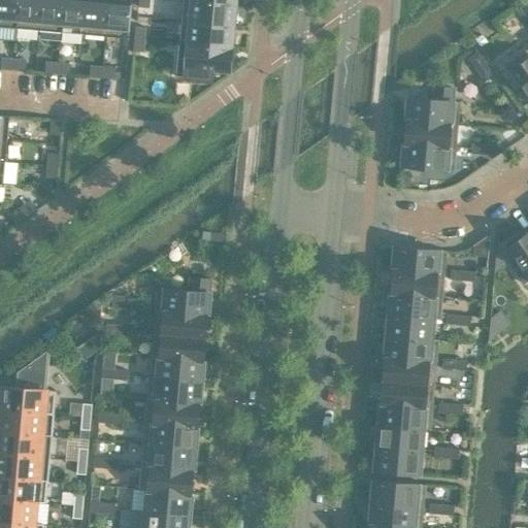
[(0,0),(0,26),(17,28),(19,0),(0,0)]
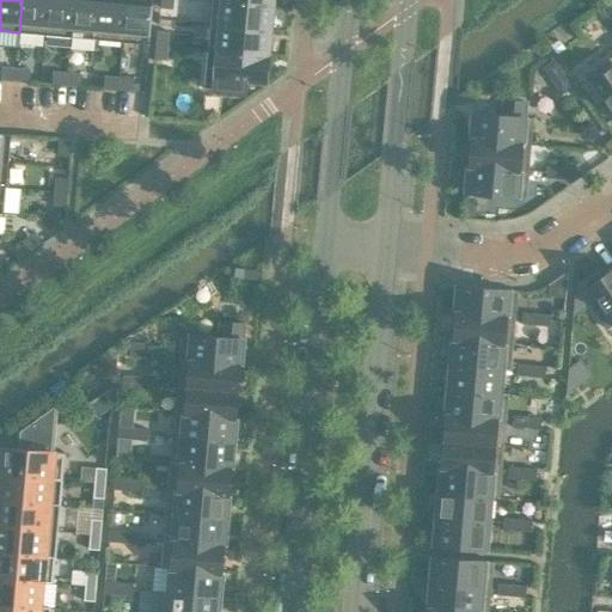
[(22,0),(19,32),(44,35),(47,0),(22,0)]
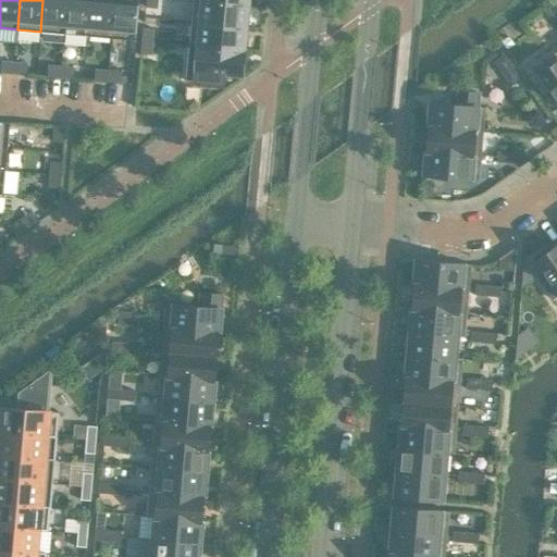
[(42,0),(40,32),(64,34),(66,0),(42,0)]
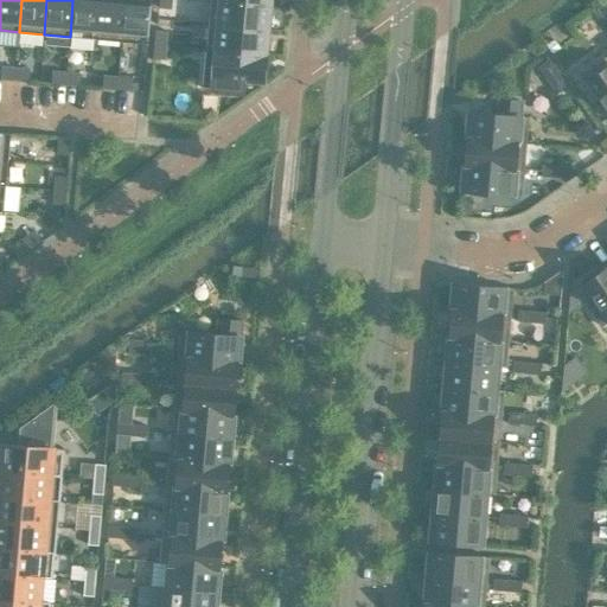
[(72,0),(70,37),(95,39),(98,0),(72,0)]
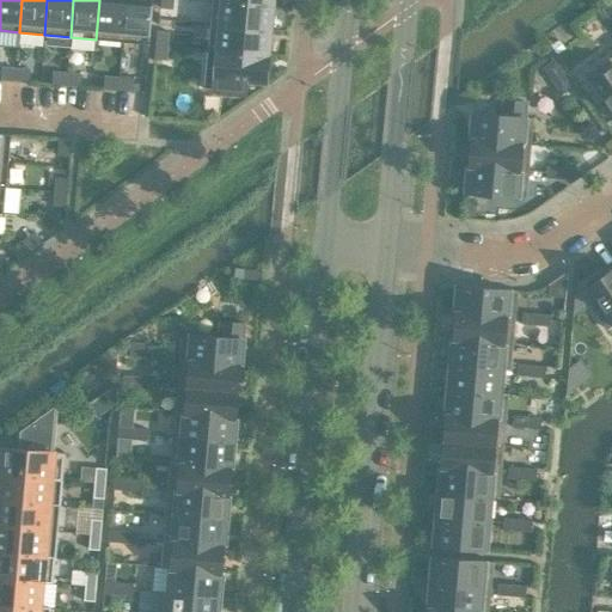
[(99,0),(96,40),(122,42),(124,0),(99,0)]
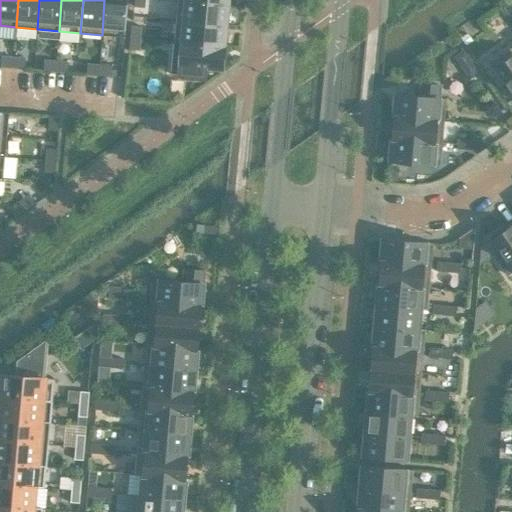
[(104,0),(102,35),(124,37),(127,0),(104,0)]
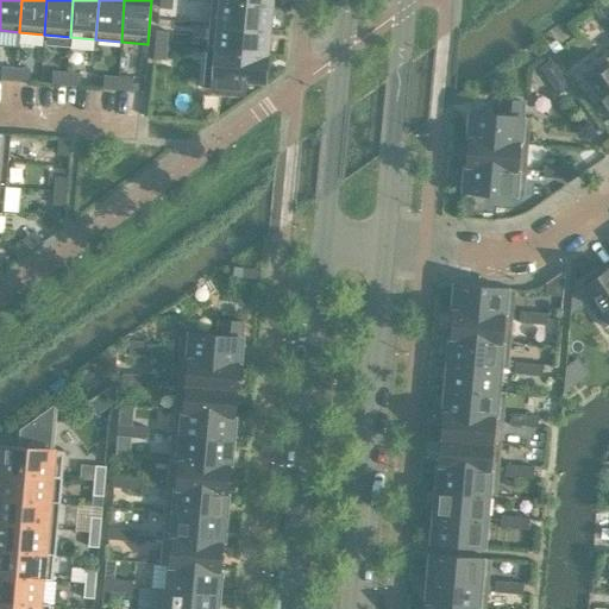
[(234,0),(211,0),(209,24),(269,29),(271,4),(234,0)]
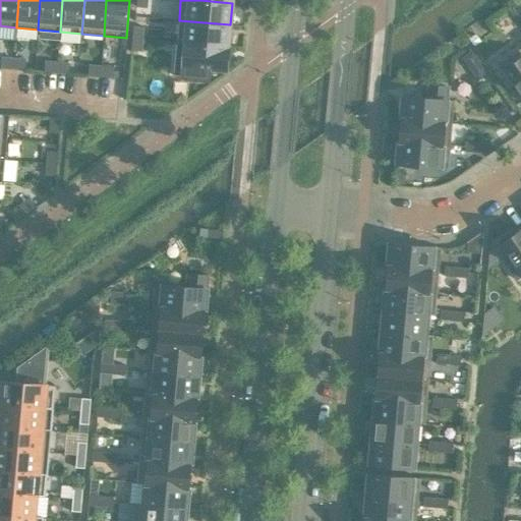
[(179,20),(177,42),(228,47),(230,24),(179,20)]
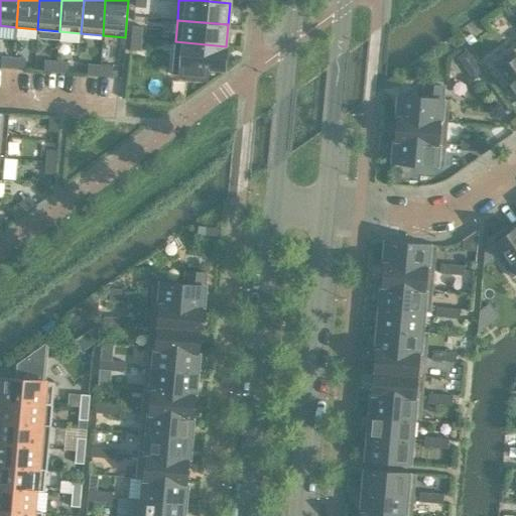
[(141,38),(142,26),(132,25),(131,37),(141,38)]
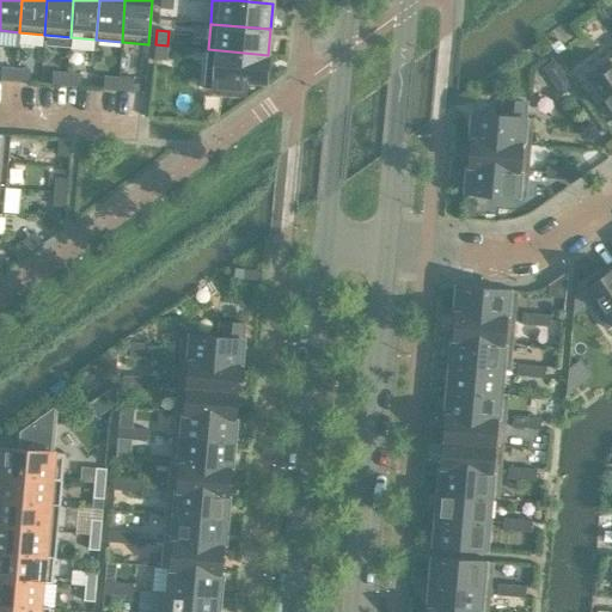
[(564,48),(558,41),(551,46),(556,54),(564,48)]
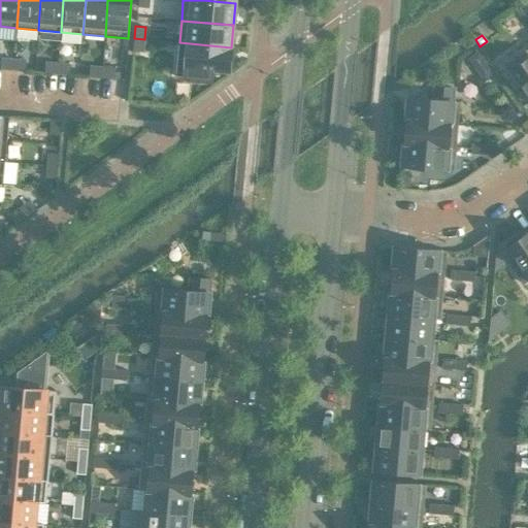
[(143,52),(144,39),(134,38),(133,51),(143,52)]
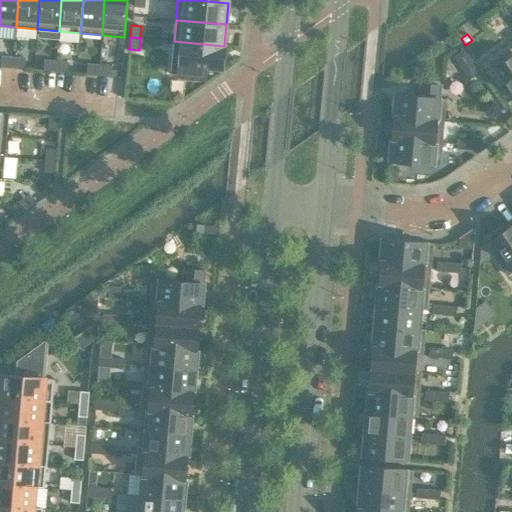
[(174,41),(171,74),(203,77),(204,67),(222,68),(224,46),(174,41)]
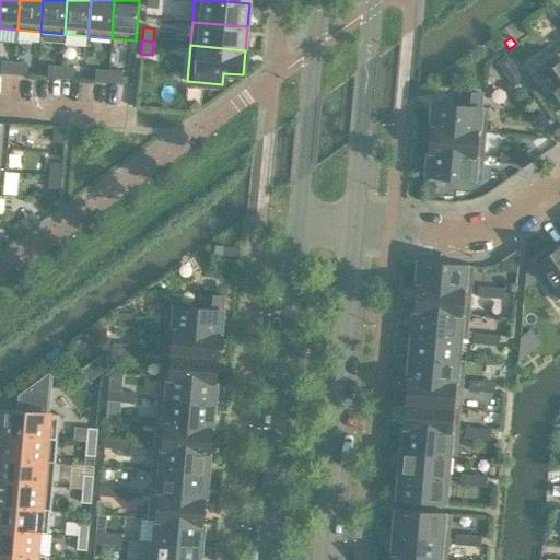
[(559,50),(536,68),(559,101),(559,50)]
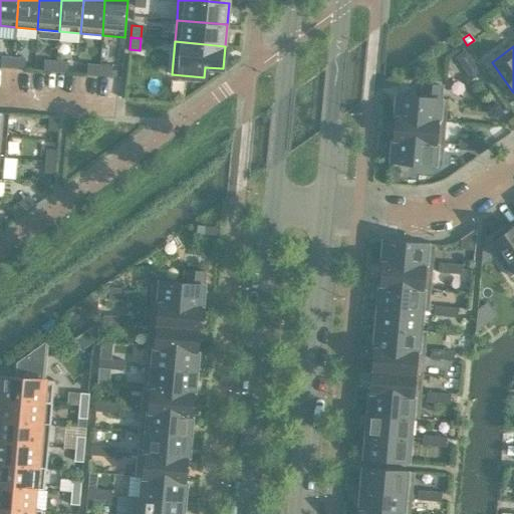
[(456,57),(470,78),(480,71),(465,50),(456,57)]
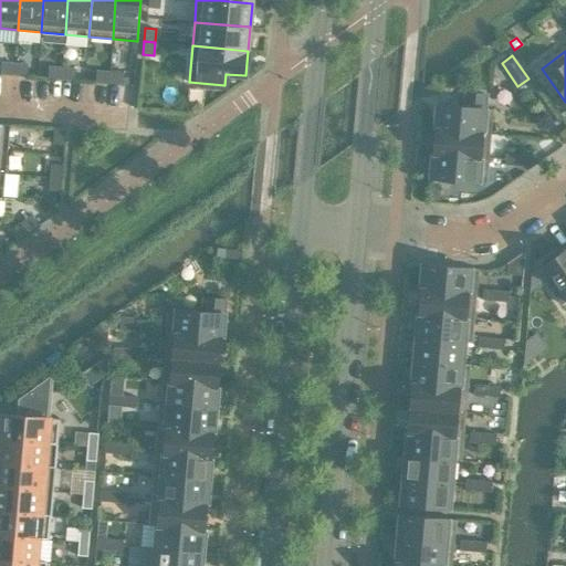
[(13,74),(14,63),(1,62),(0,73),(13,74)]
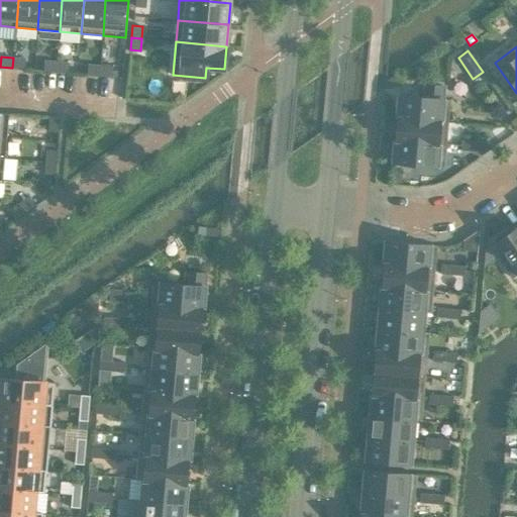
[(24,69),(25,59),(13,58),(12,68),(24,69)]
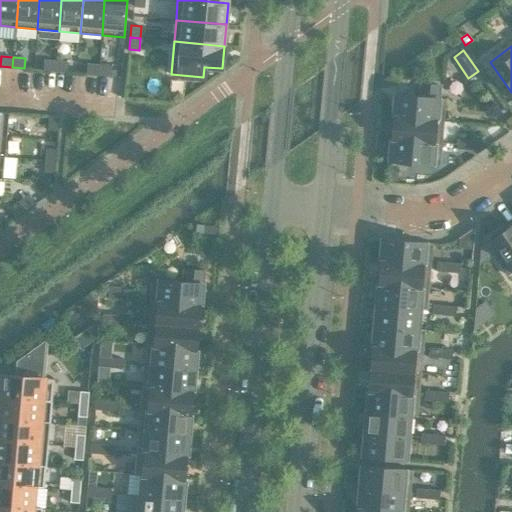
[(55,71),(56,61),(44,60),(43,70),(55,71)]
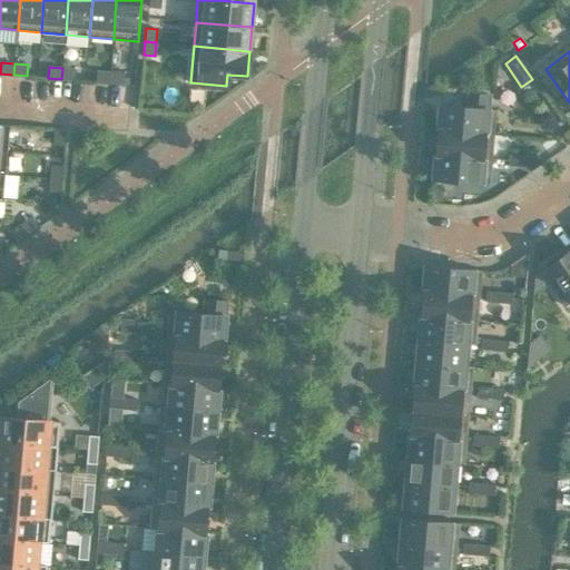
[(75,80),(76,69),(62,68),(61,79),(75,80)]
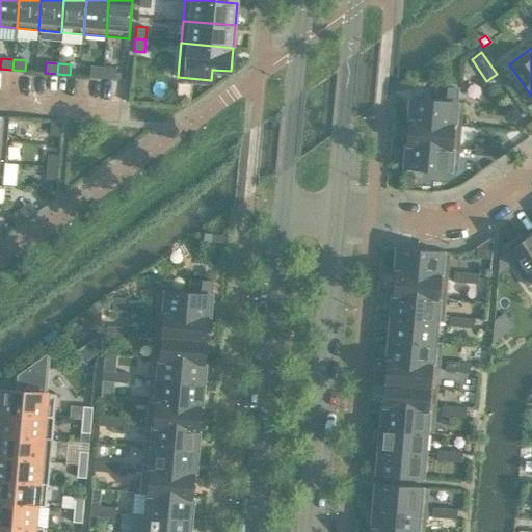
[(102,78),(103,68),(90,67),(89,77),(102,78)]
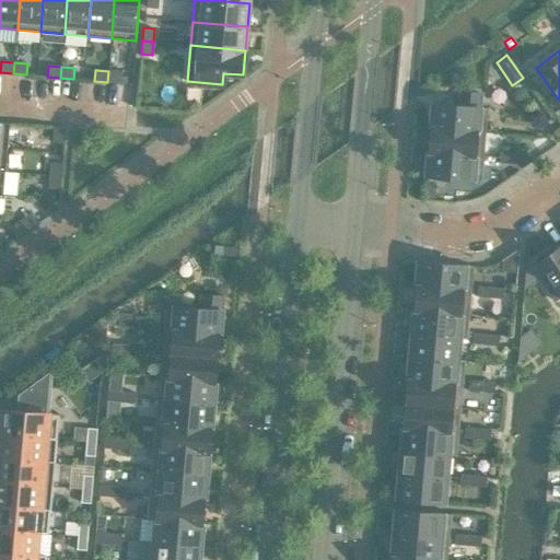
[(120,83),(121,72),(108,71),(107,82),(120,83)]
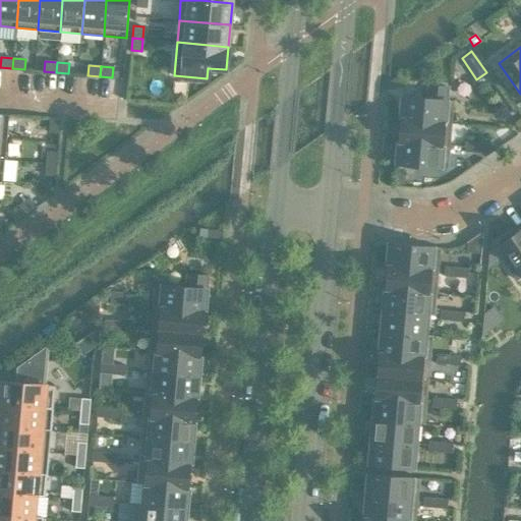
[(452,122),(454,100),(446,100),(447,87),(428,85),(427,98),(403,96),(401,118),(452,122)]
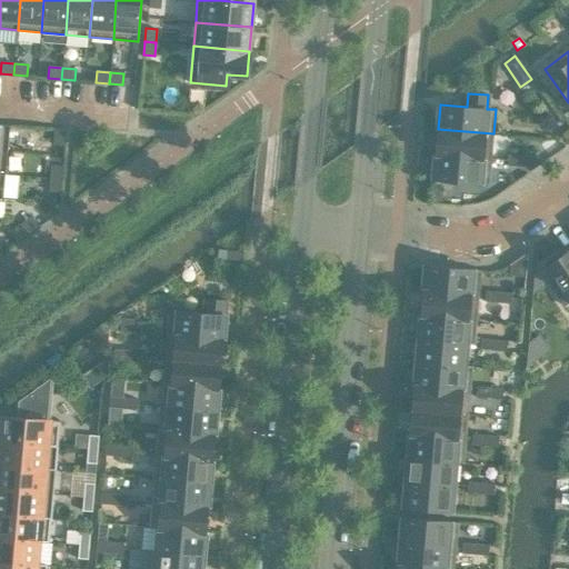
[(0,149),(8,150),(10,125),(0,123),(0,149)]
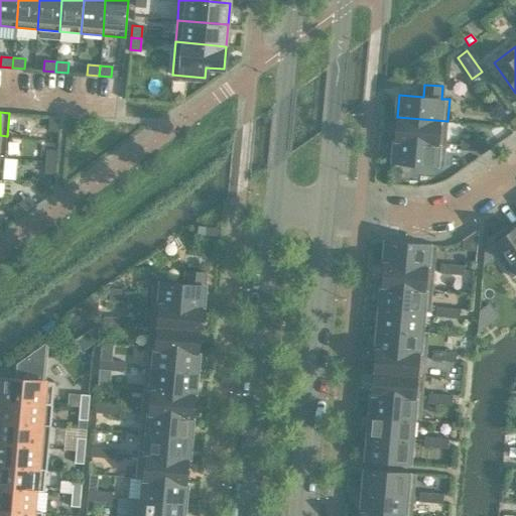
[(445,143),(447,121),(397,117),(395,138),(445,143)]
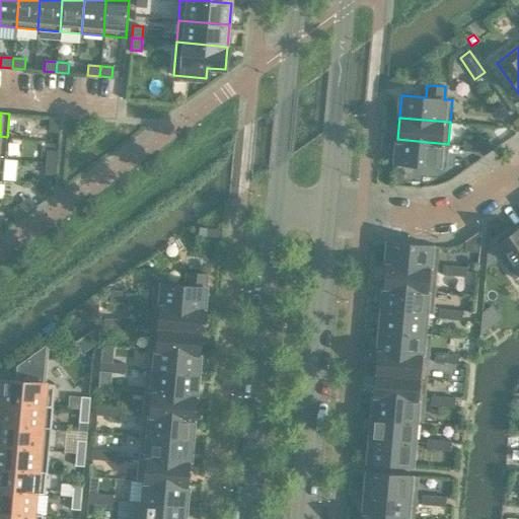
[(59,132),(60,120),(50,119),(49,131),(59,132)]
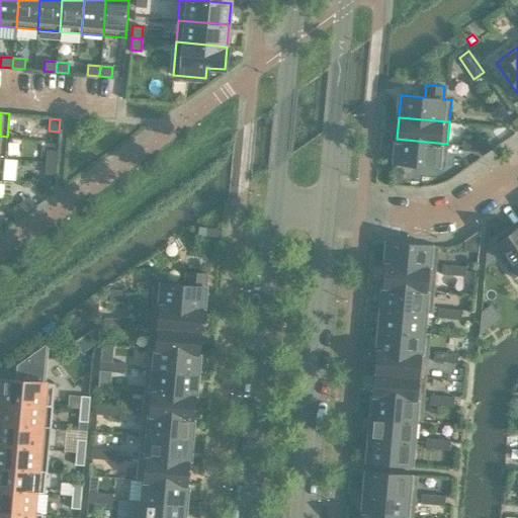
[(445,167),(447,144),(397,139),(395,162),(445,167)]
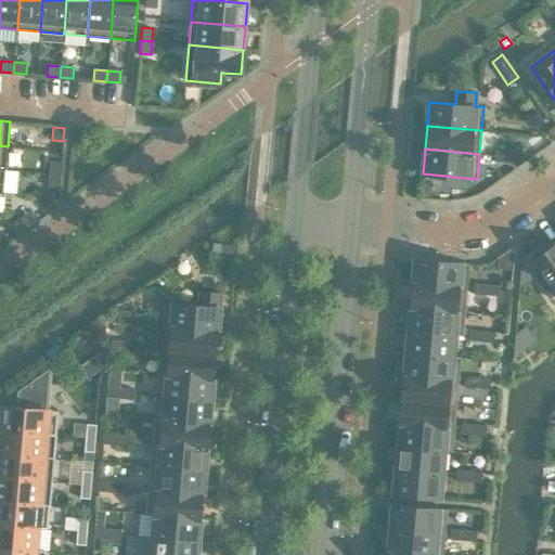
[(495,156),(495,162),(508,163),(508,152),(495,151),(495,156)]
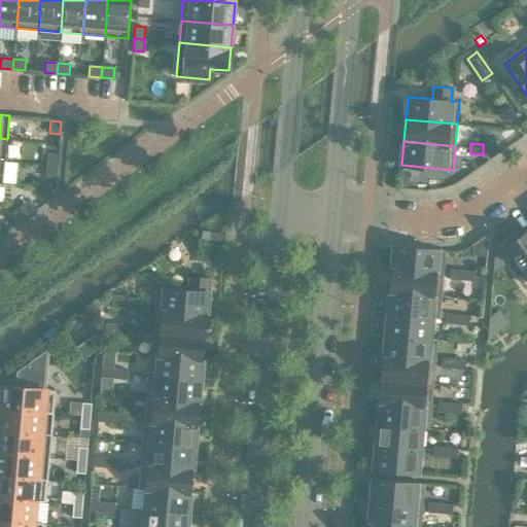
[(483,144),(483,154),(494,155),(495,150),(495,145),(483,144)]
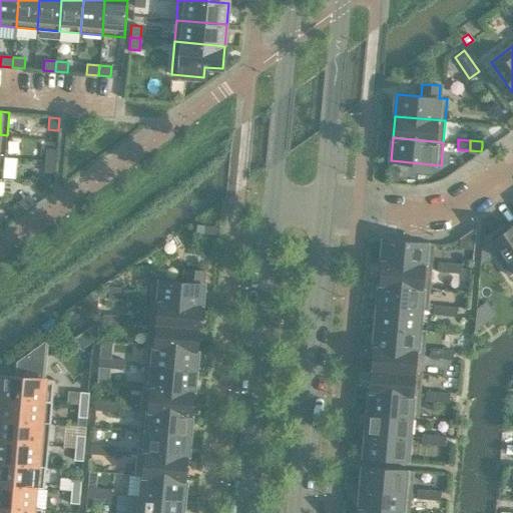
[(55,161),(57,149),(47,148),(45,160),(55,161)]
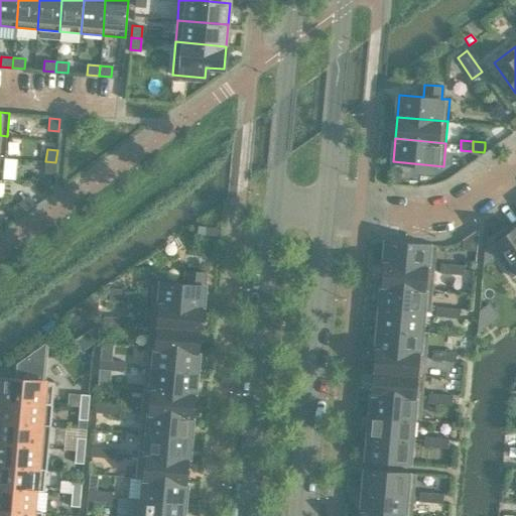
[(54,174),(55,162),(45,161),(44,173),(54,174)]
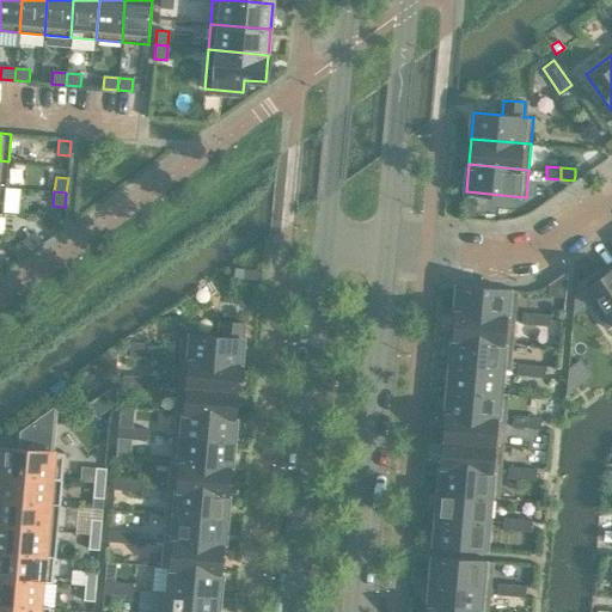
[(42,242),(35,232),(23,240),(30,250),(42,242)]
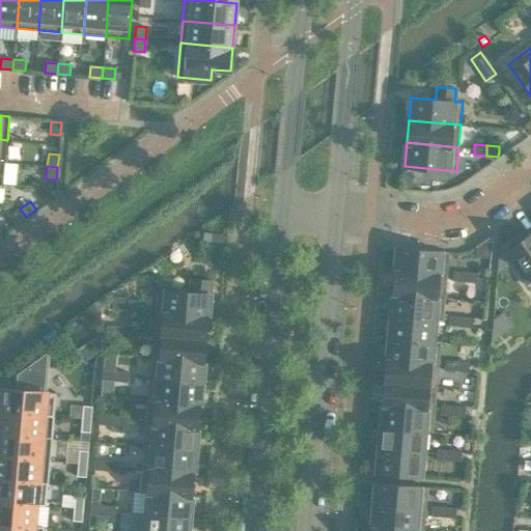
[(26,217),(20,208),(9,216),(16,224),(26,217)]
